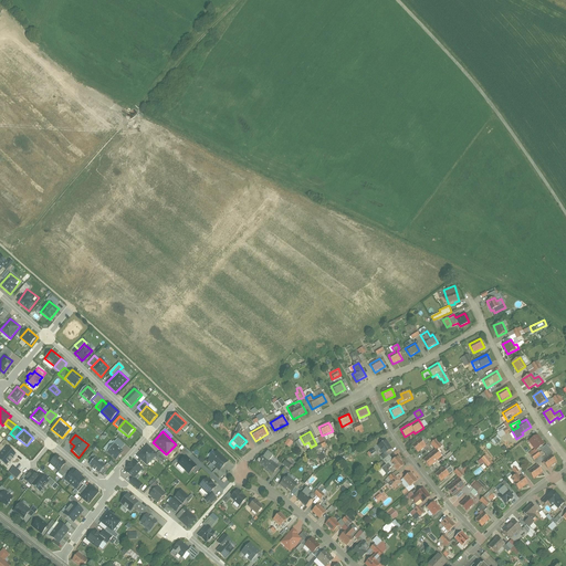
[(534,449),(535,451),(536,450),(542,446),(544,444),(537,435),(528,441),(534,449)]
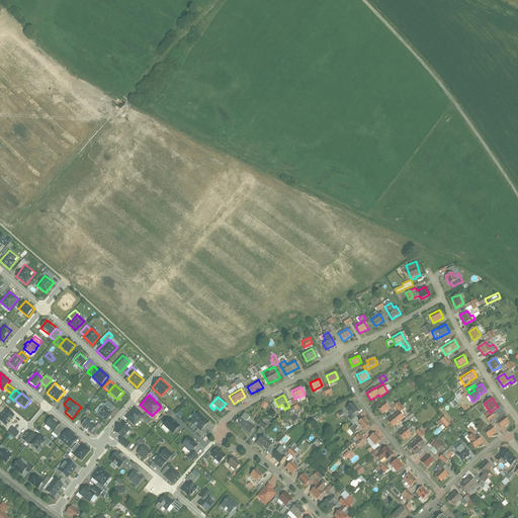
[(107,402),(103,406),(110,412),(113,408),(107,402)]
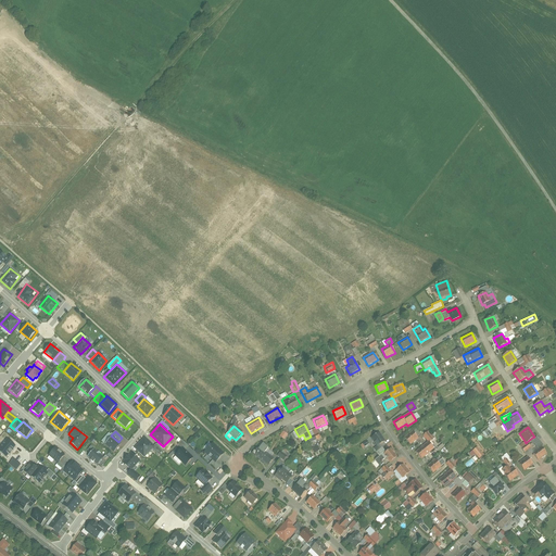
[(312,431),(308,432),(311,437),(306,439),(308,443),(316,440),(312,431)]
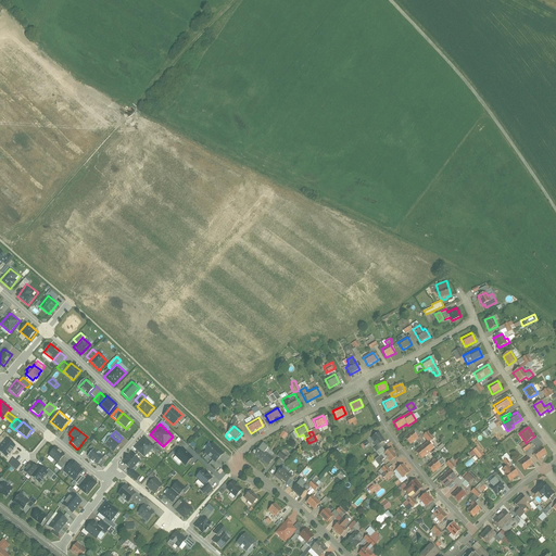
[(404,438),(411,445),(418,439),(412,431),(404,438)]
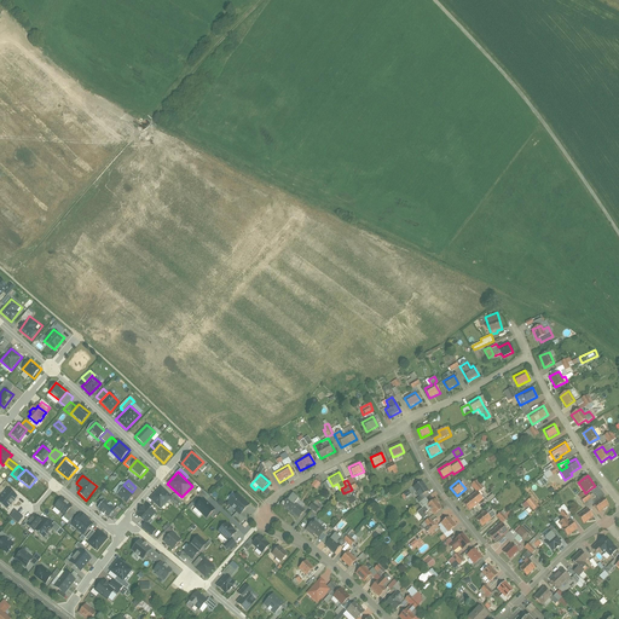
[(412,487),(420,497),(422,495),(429,491),(422,481),(412,487)]
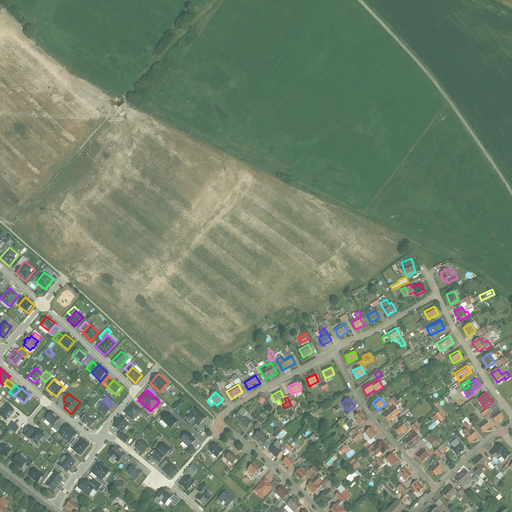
[(389,401),(394,407),(398,404),(393,398),(389,401)]
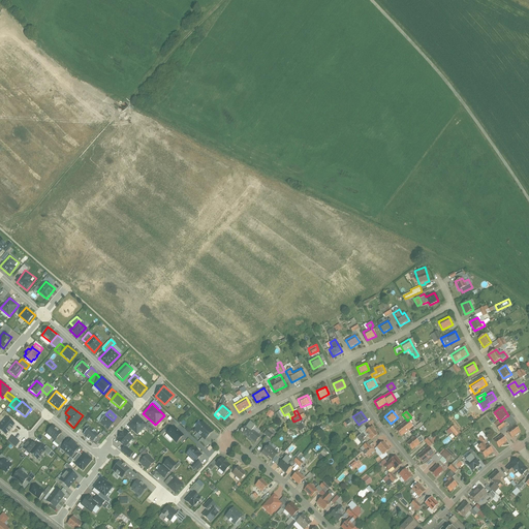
[(113,421),(105,414),(99,423),(107,431),(115,423),(113,421)]
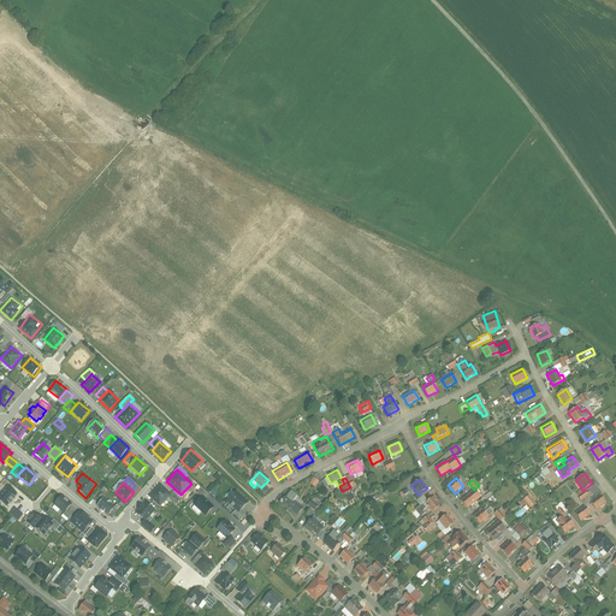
[(171,493),(160,484),(148,496),(159,507),(169,498),(171,495),(171,493)]
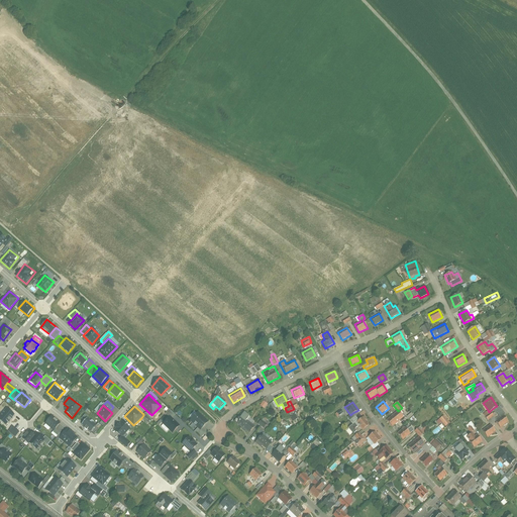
[(496,409),(495,407),(490,411),(493,415),(501,409),(499,406),(496,409)]
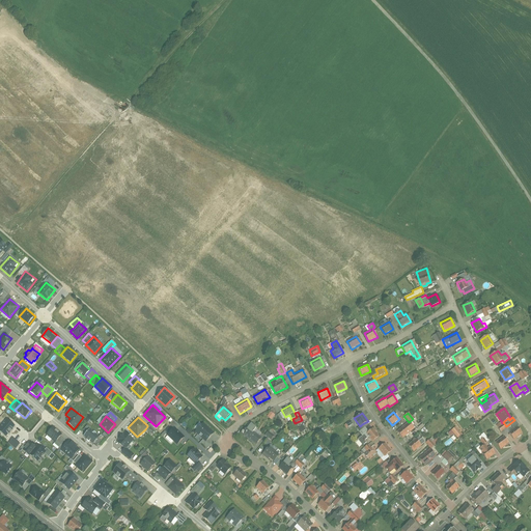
[(515,419),(514,420),(506,426),(507,428),(509,431),(518,426),(520,425),(515,419)]
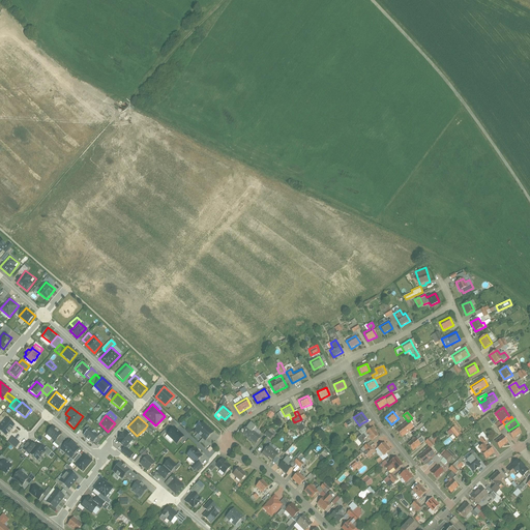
[(0,427),(0,432),(6,438),(16,427),(12,424),(6,419),(0,427)]
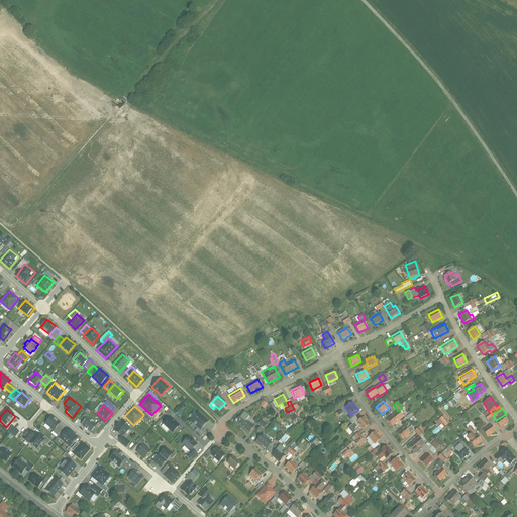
[(170,416),(172,418),(175,415),(169,409),(165,413),(169,417),(170,416)]
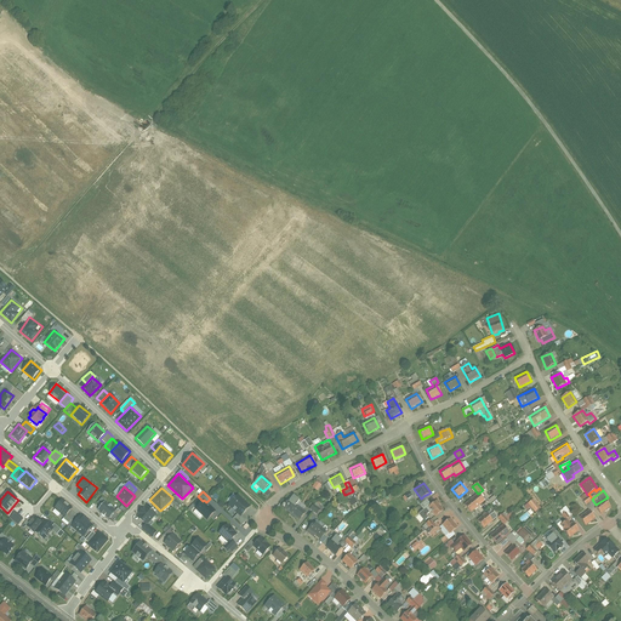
[(465,505),(471,512),(484,502),(478,494),(465,505)]
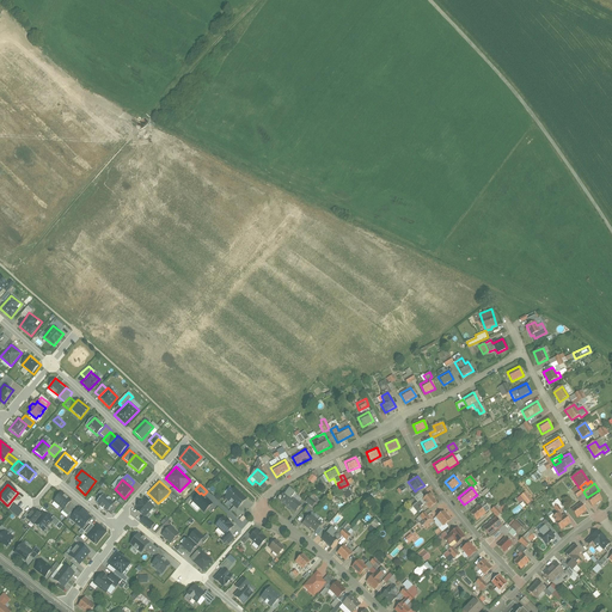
[(246,499),(236,488),(225,497),(234,507),(237,509),(238,508),(246,499)]
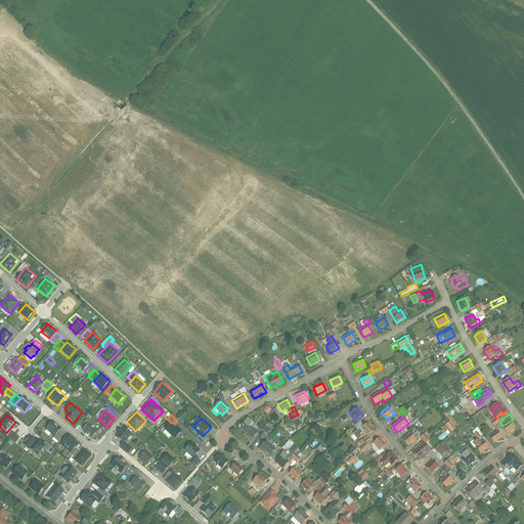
[(237,428),(253,439),(258,433),(249,427),(253,422),(247,418),(244,423),(242,422),(237,428)]
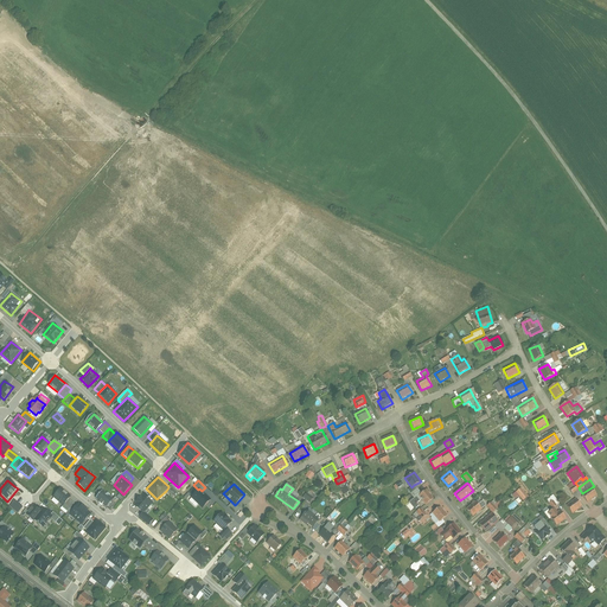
[(170,485),(168,486),(168,487),(166,491),(173,497),(178,492),(170,485)]
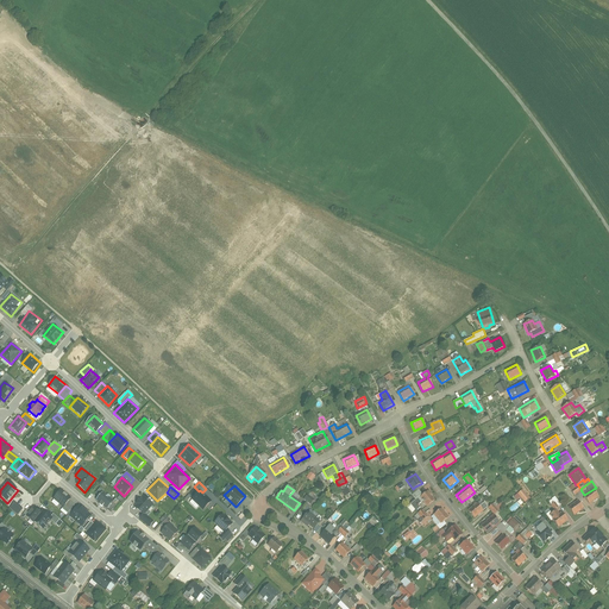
[(346,487),(340,491),(344,497),(350,493),(346,487)]
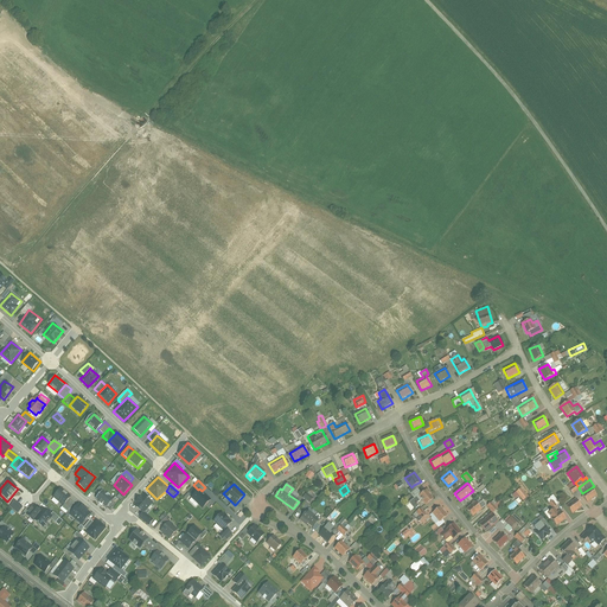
[(581,494),(587,503),(596,496),(592,487),(582,493),(581,494)]
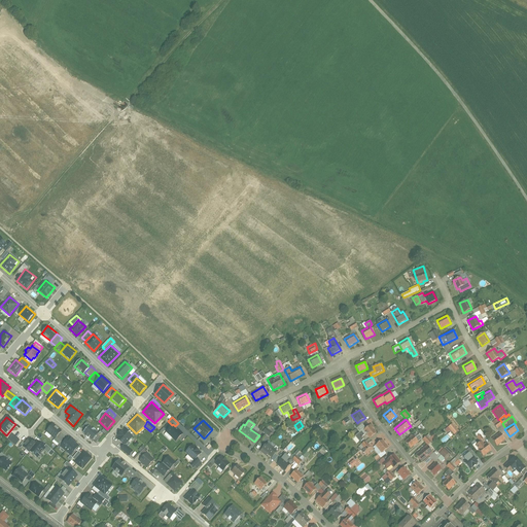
[(61,431),(51,424),(45,431),(55,440),(59,433),(61,431)]
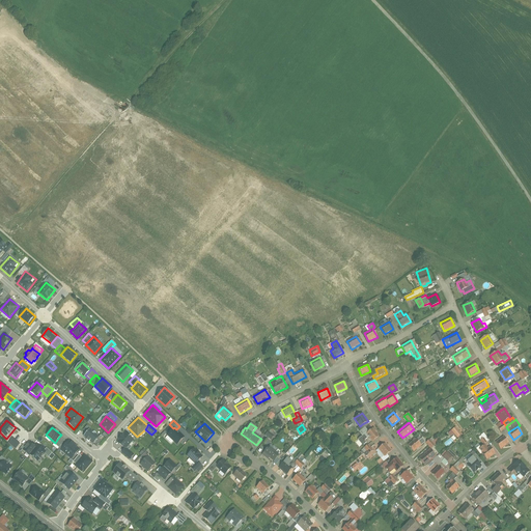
[(176,429),(174,427),(173,428),(166,436),(176,445),(185,437),(176,429)]
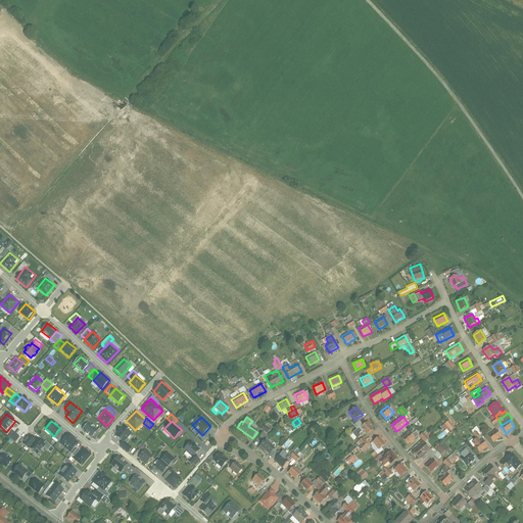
[(363,425),(360,421),(353,425),(357,430),(363,425)]
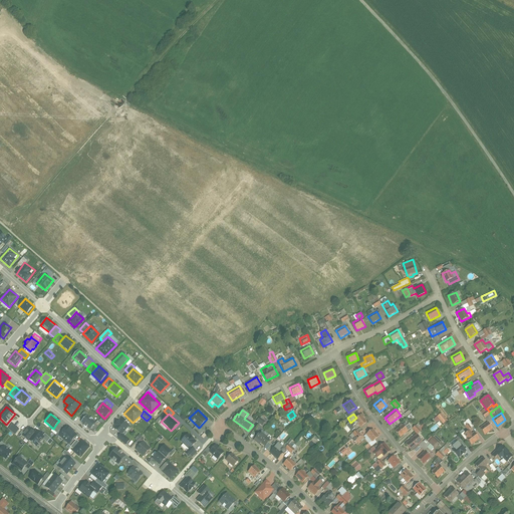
[(433,419),(435,423),(438,421),(441,425),(446,421),(440,414),(433,419)]
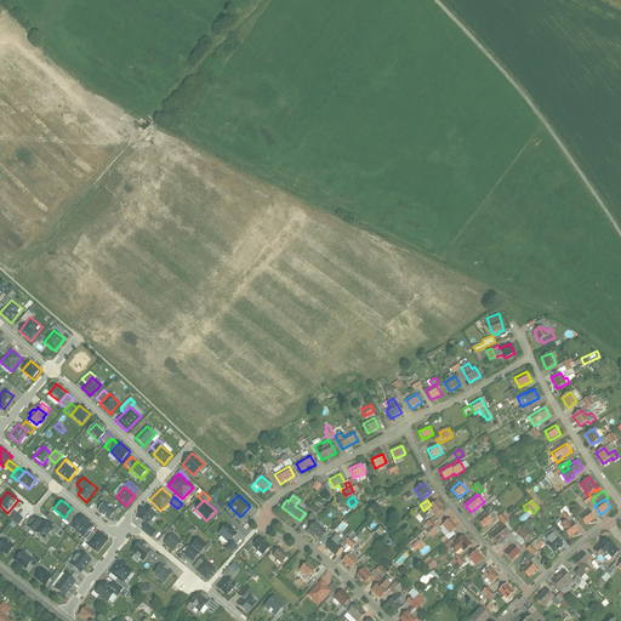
[(117,511),(104,501),(97,511),(108,519),(109,519),(117,511)]
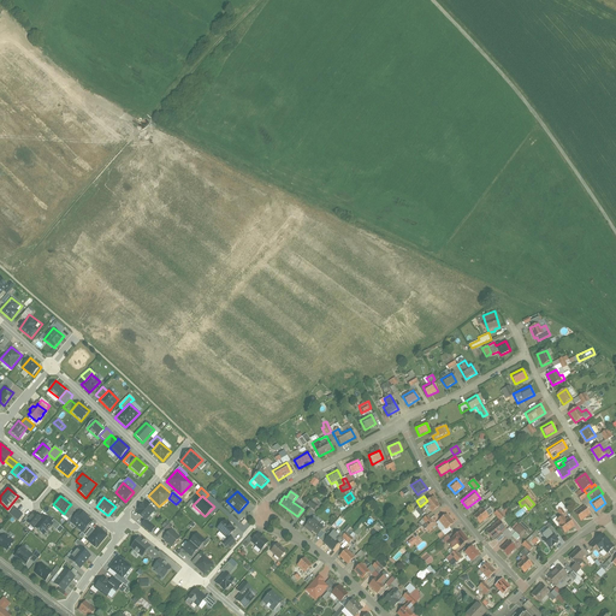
[(427,507),(432,511),(439,507),(432,497),(427,501),(420,507),(415,510),(420,516),(421,515),(422,516),(425,514),(424,511),(422,513),(421,511),(427,507)]
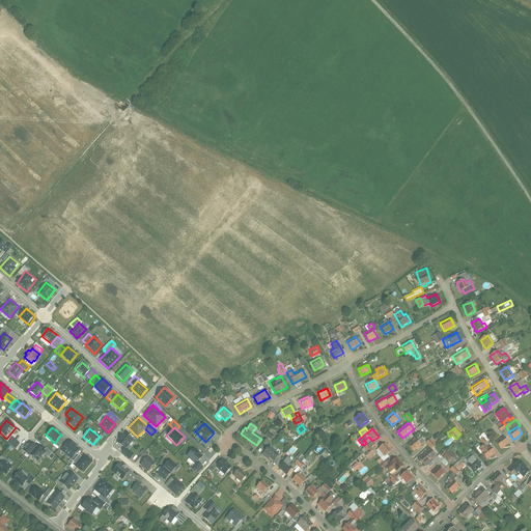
[(134,440),(126,432),(116,442),(124,449),(126,448),(134,440)]
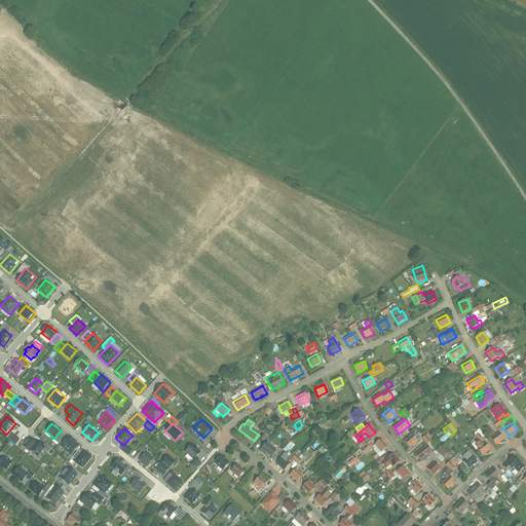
[(476,437),(479,441),(484,437),(479,429),(477,431),(479,434),(476,437)]
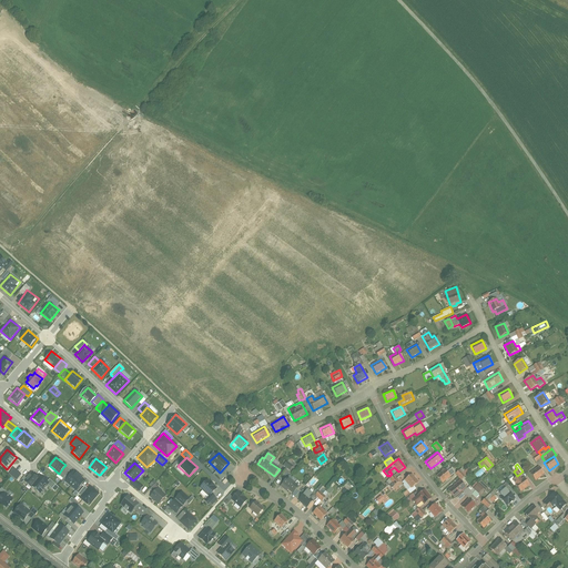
[(107,467),(100,475),(103,477),(111,468),(107,466),(107,467)]
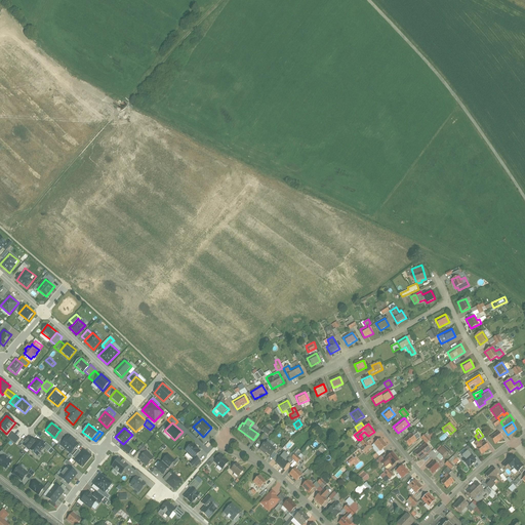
[(448,431),(439,438),(441,441),(450,435),(448,431)]
